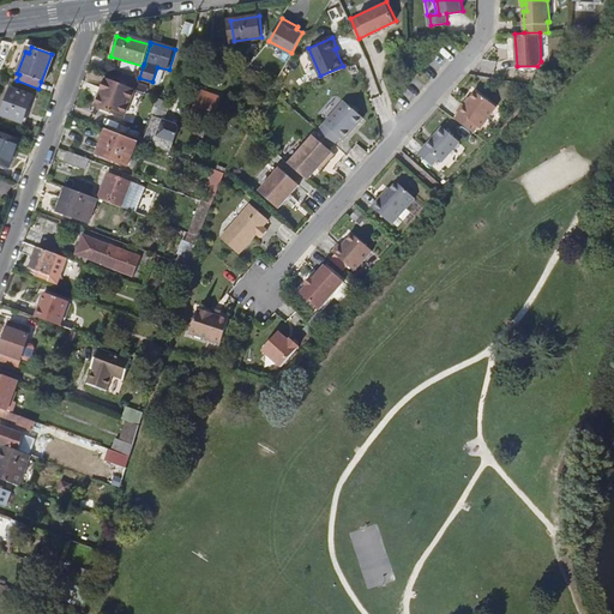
[(54,55),(52,54),(41,82),(44,84),(49,70),(54,55)]
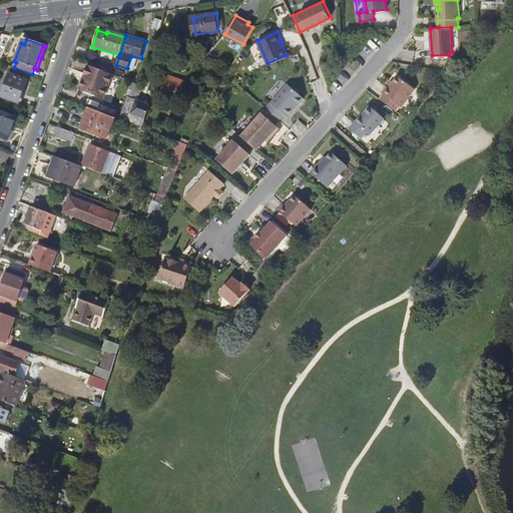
[(92,66),(89,65),(84,79),(87,80),(92,66)]
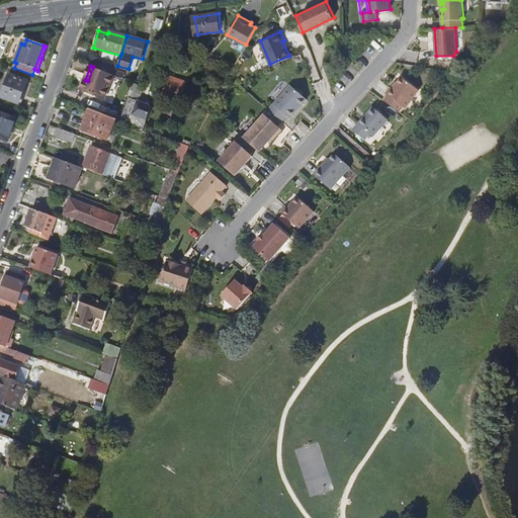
[(112,78),(114,74),(93,67),(88,81),(85,80),(81,90),(106,98),(112,78)]
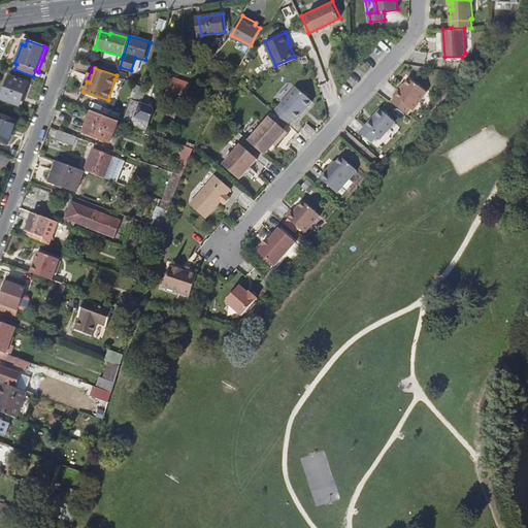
[(428,90),(409,76),(400,89),(399,87),(394,94),(396,96),(392,100),(407,112),(411,107),(414,108),(428,90)]
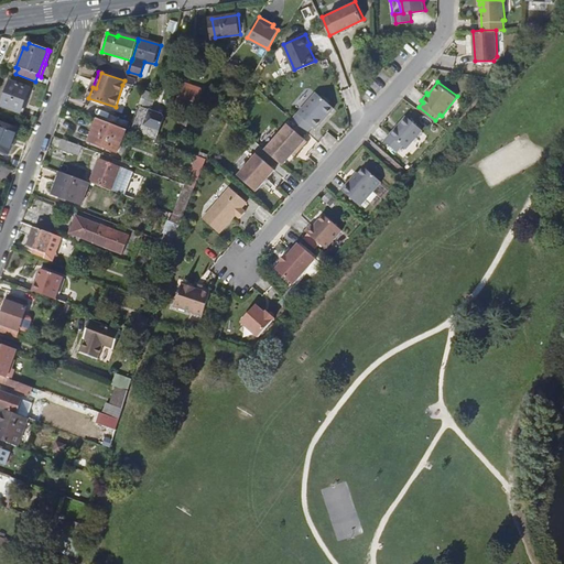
[(0,106),(20,114),(29,89),(9,83),(0,106)]
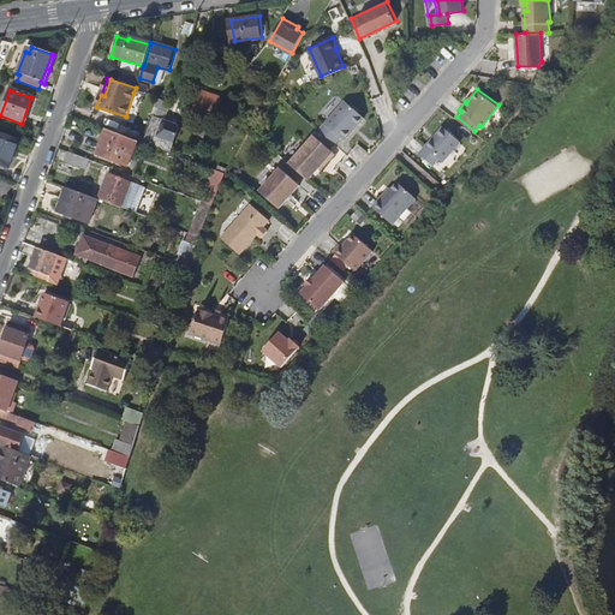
[(210,94),(208,100),(201,96),(193,115),(213,123),(221,97),(210,94)]
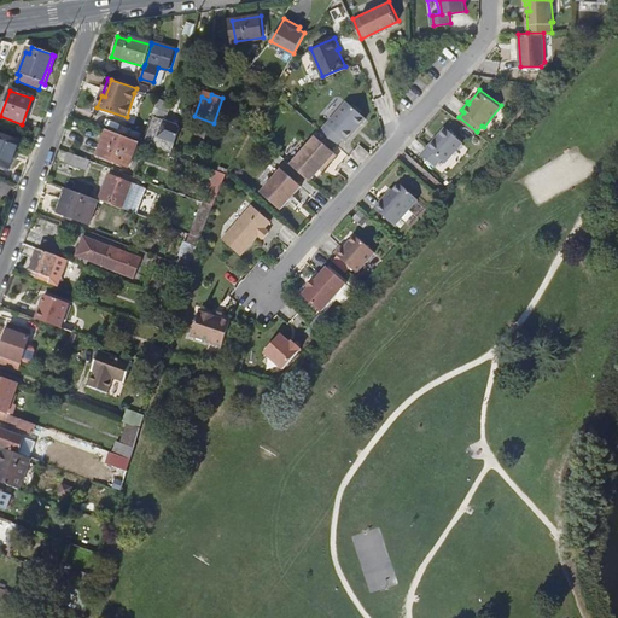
[(173,101),(159,97),(153,112),(158,114),(159,109),(169,112),(173,101)]
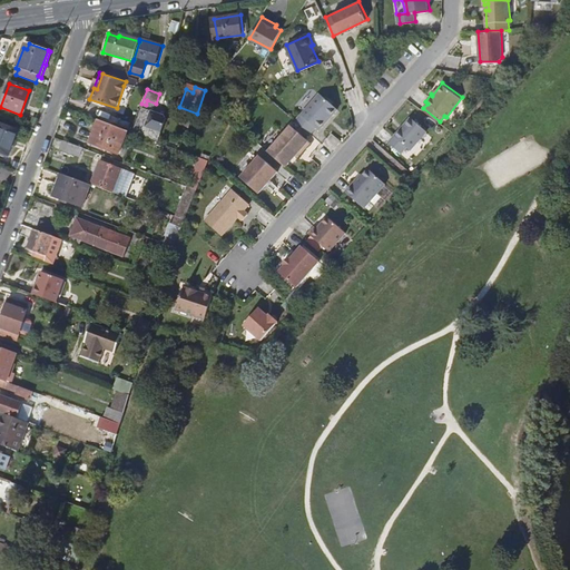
[(321,92),(296,119),(311,131),(316,126),(320,128),(327,120),(326,119),(330,115),(331,116),(338,108),(321,92)]
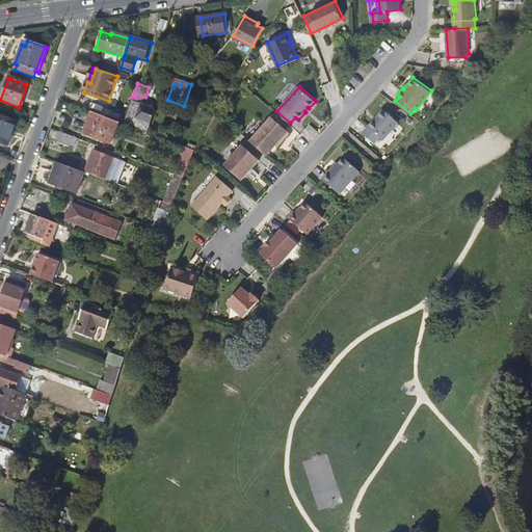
[(137,120),(142,106),(132,102),(124,123),(134,127),(137,120)]
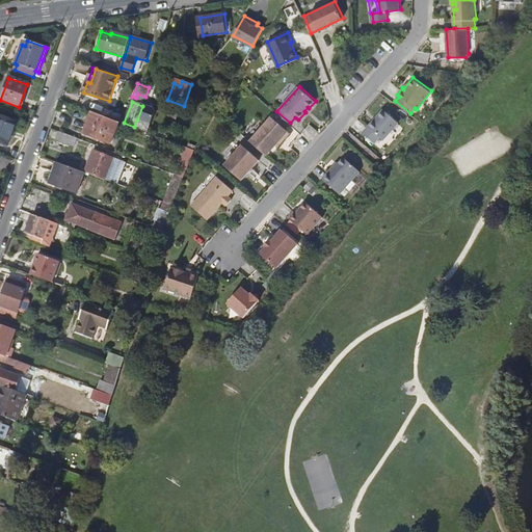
[(384,108),(364,131),(375,141),(380,136),(383,138),(399,121),(384,108)]
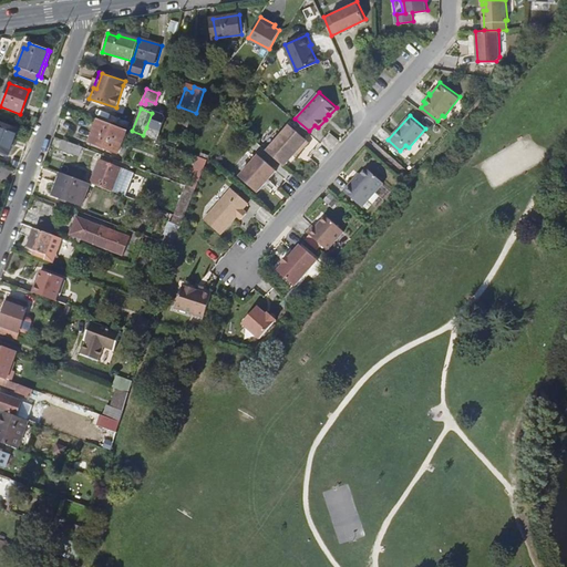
[(119,153),(127,131),(99,120),(91,142),(119,153)]
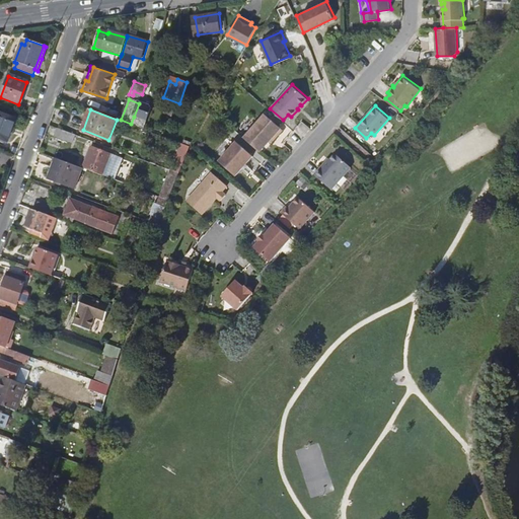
[(266,112),(244,136),(261,150),(270,139),(272,141),(284,128),(266,112)]
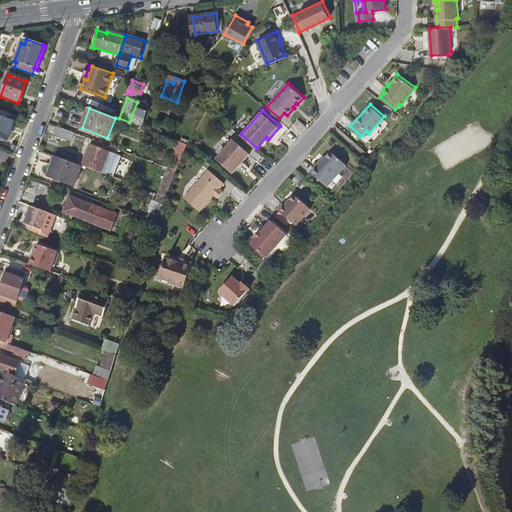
[(0,111),(0,140),(5,142),(6,139),(7,140),(16,117),(0,111)]
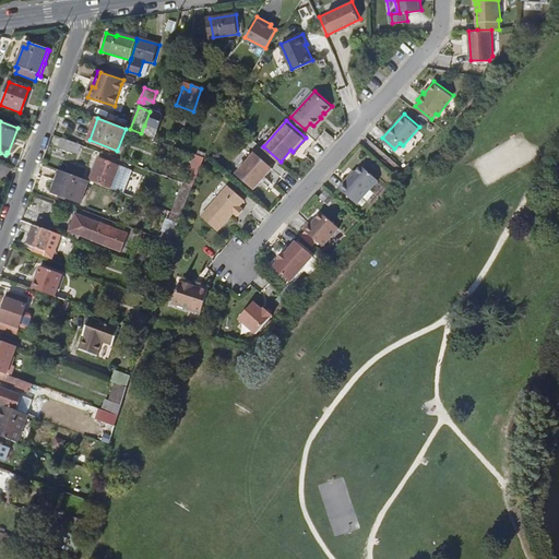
[(79,155),(81,145),(63,140),(60,149),(79,155)]
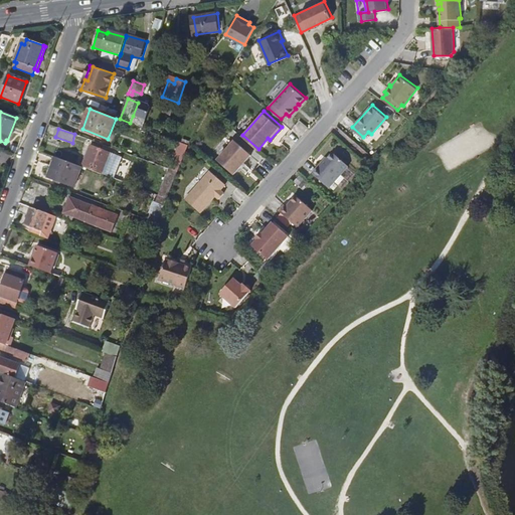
[(235,139),(218,159),(234,173),(251,153),(235,139)]
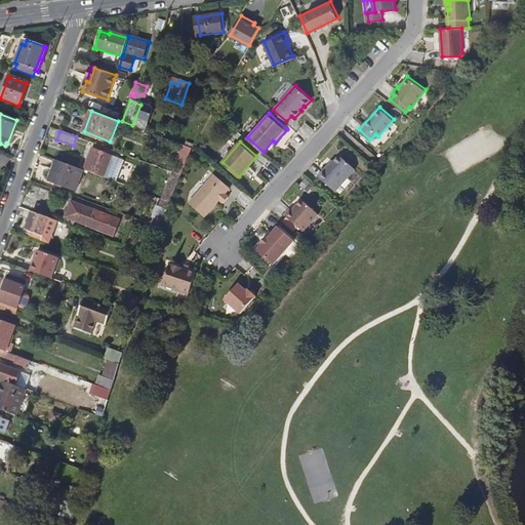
[(92,150),(85,171),(104,178),(111,157),(92,150)]
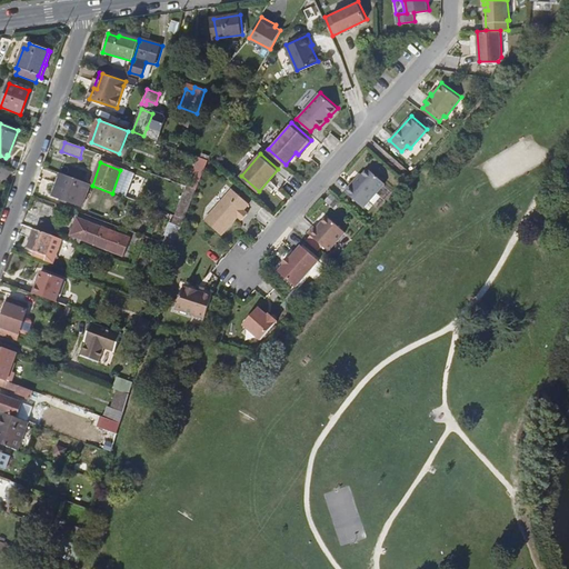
[(357,177),(346,189),(365,206),(386,181),(368,167),(358,178),(357,177)]
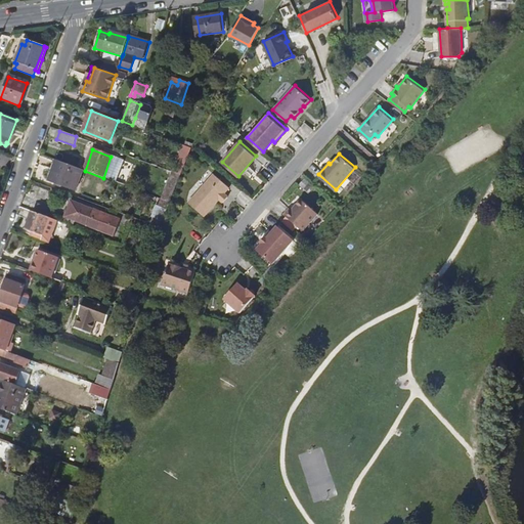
[(76,191),(83,170),(56,161),(49,181),(76,191)]
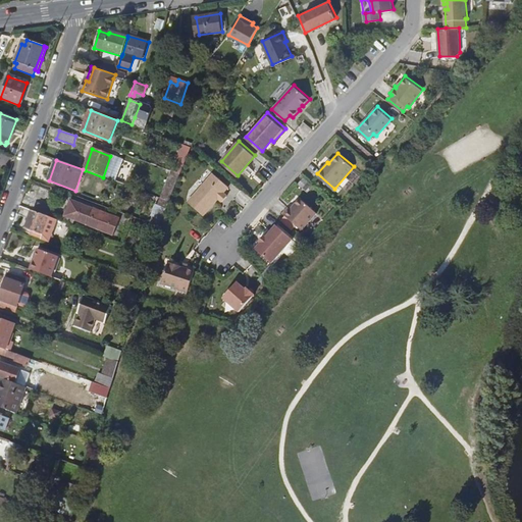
[(172,171),(162,199),(169,202),(172,195),(180,174),(172,171)]
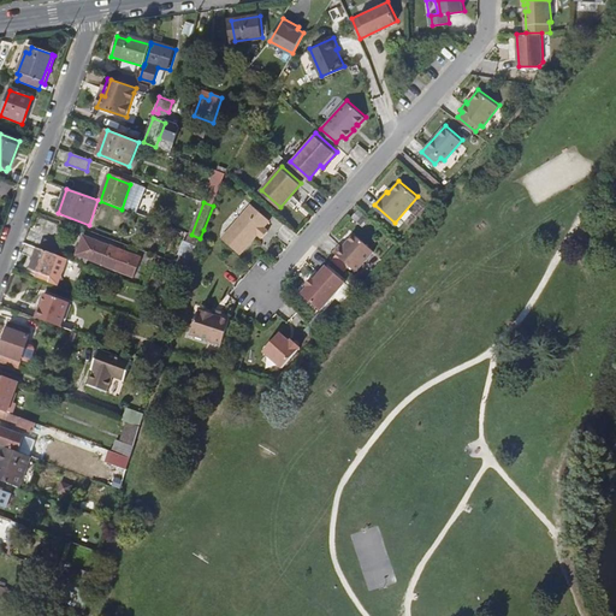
[(271,218),(253,202),(223,237),(241,253),(255,236),(254,235),(258,231),(264,236),(270,230),(265,225),(271,218)]
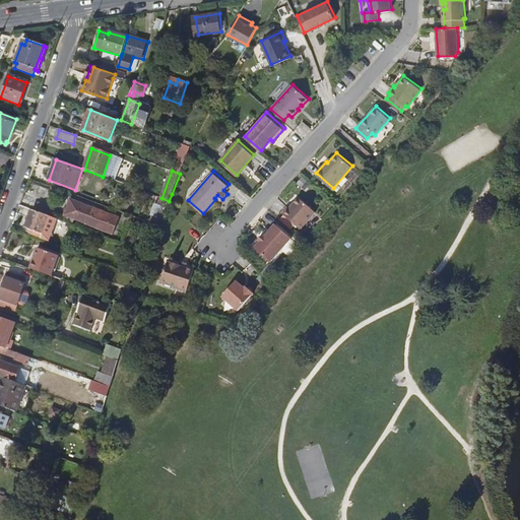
[(303,176),(298,181),(308,189),(312,184),(303,176)]
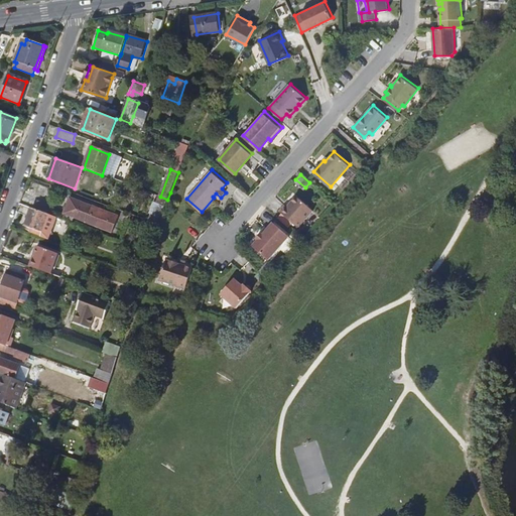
[(285,204),(280,210),(298,226),(312,209),(297,195),(287,205),(285,204)]
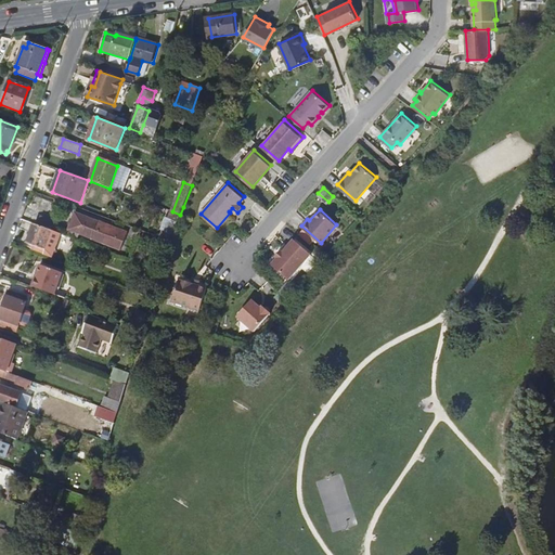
[(76,214),(67,236),(76,240),(78,235),(121,250),(128,232),(76,214)]
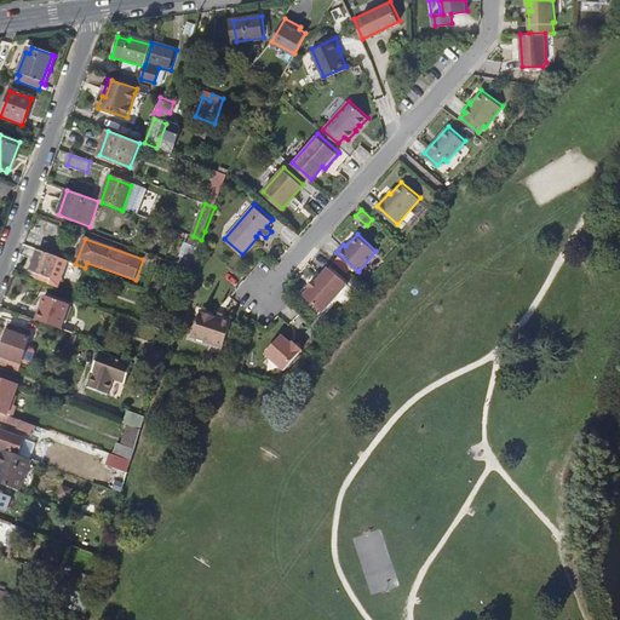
[(45,244),(41,252),(57,257),(59,250),(45,244)]
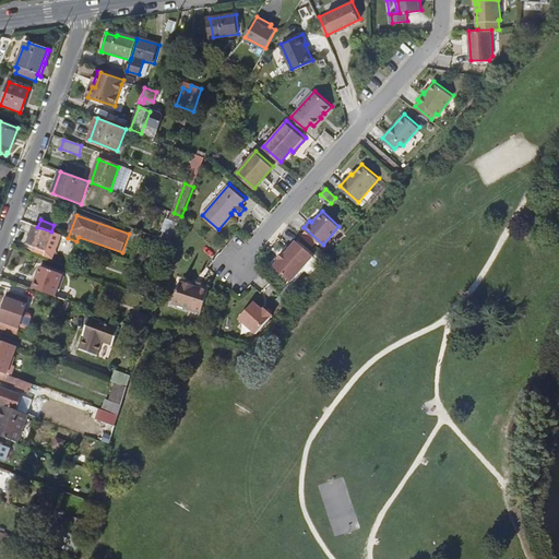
[(165,232),(175,236),(179,223),(169,219),(165,232)]
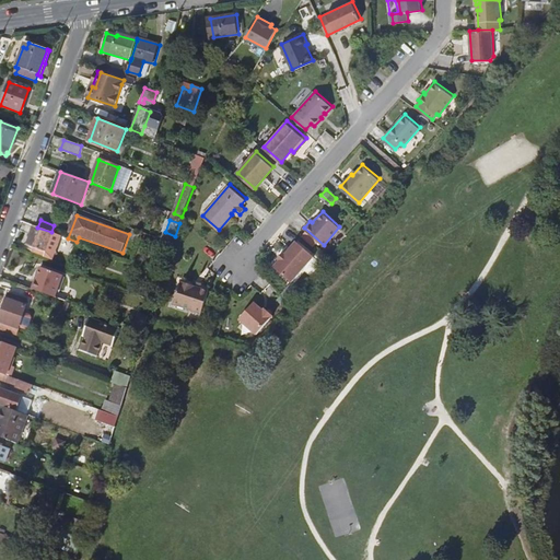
[(34,225),(26,246),(45,252),(53,232),(51,232),(37,228),(34,225)]
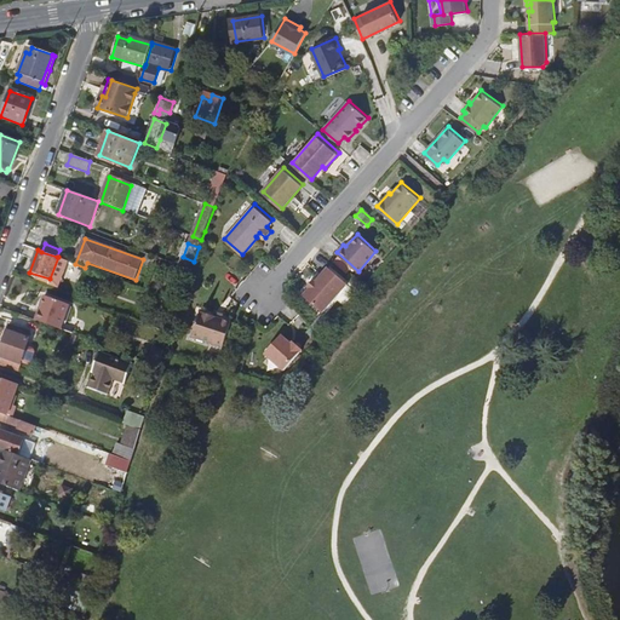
[(61,275),(67,260),(58,257),(50,279),(29,273),(28,276),(53,286),(58,274),(61,275)]
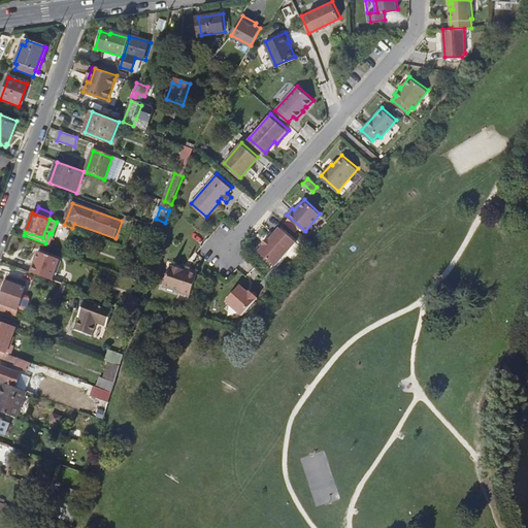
[(279,226),(259,250),(275,265),(296,240),(279,226)]
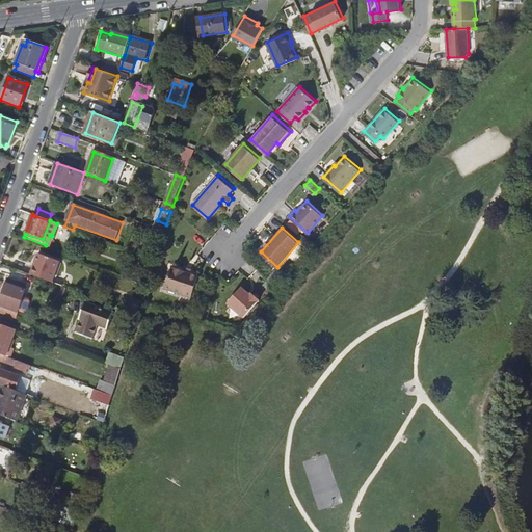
[(150,236),(160,240),(163,232),(153,229),(150,236)]
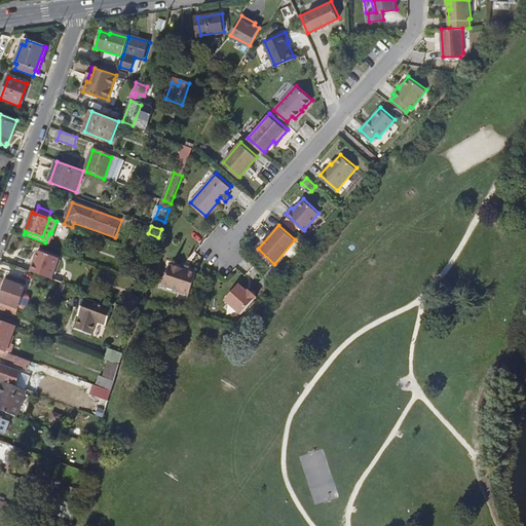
[(33,264),(30,271),(61,283),(64,274),(52,271),(58,259),(37,252),(36,254),(32,253),(29,262),(33,264)]
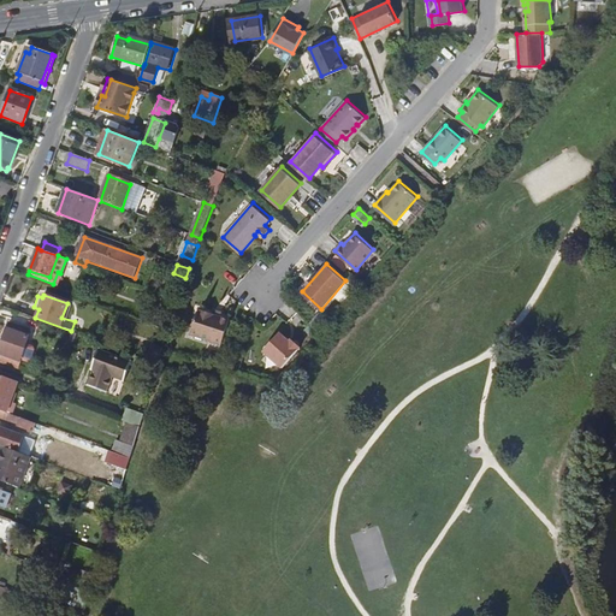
[(223,342),(231,319),(200,308),(191,332),(223,342)]
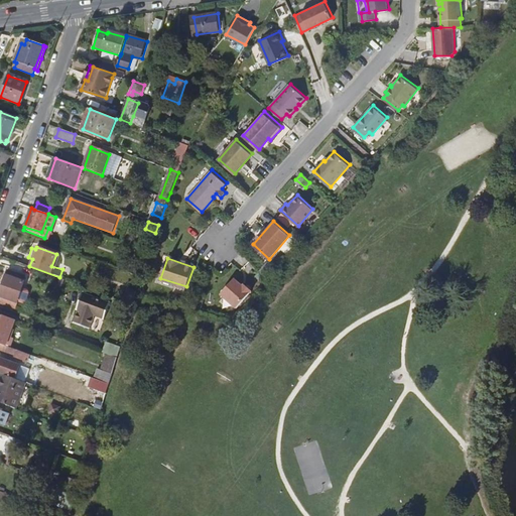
[(7,276),(0,295),(0,303),(14,309),(24,282),(7,276)]
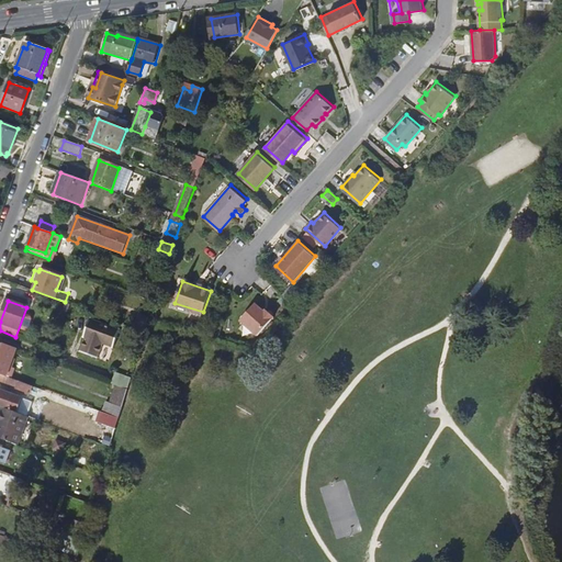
[(255,303),(240,318),(257,334),(273,316),(267,310),(265,311),(255,303)]
